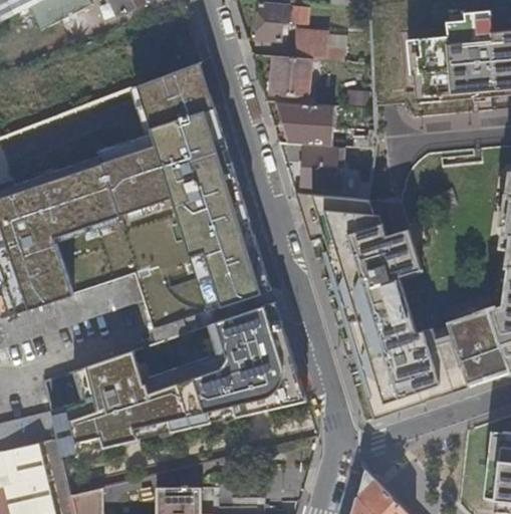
[(0,21),(10,16),(1,0),(0,0),(0,21)]
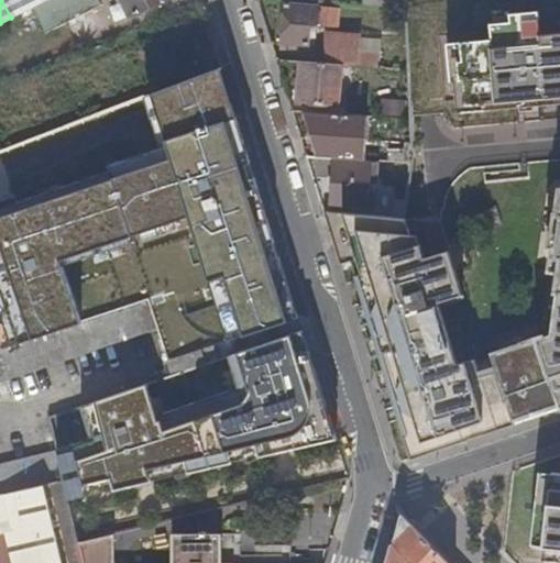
[(46,0),(1,0),(11,18),(36,6),(46,0)]
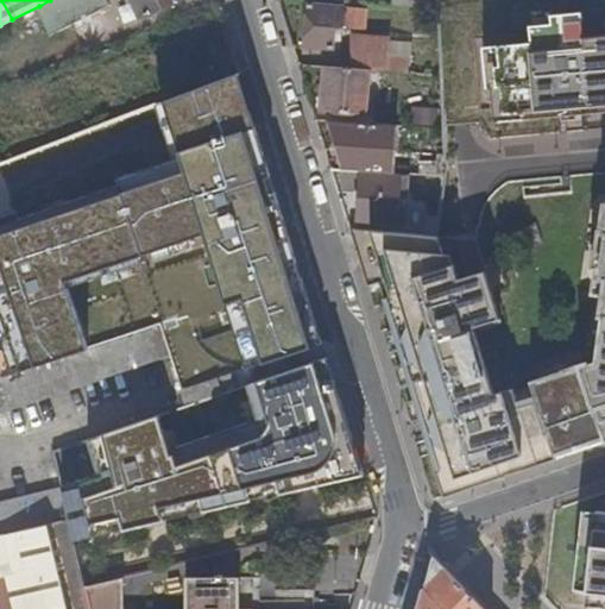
[(92,0),(50,0),(39,6),(51,19),(92,0)]
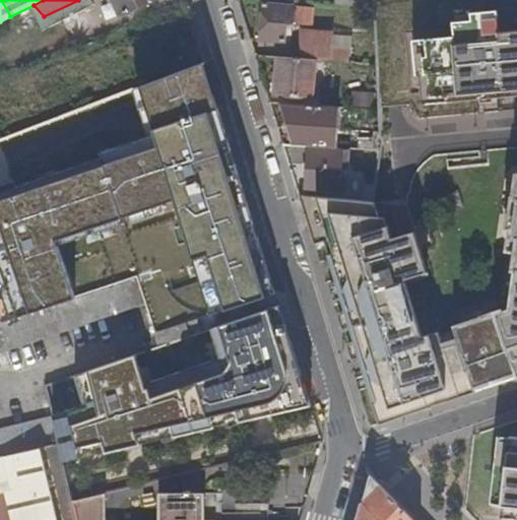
[(113,0),(121,15),(151,0),(113,0)]
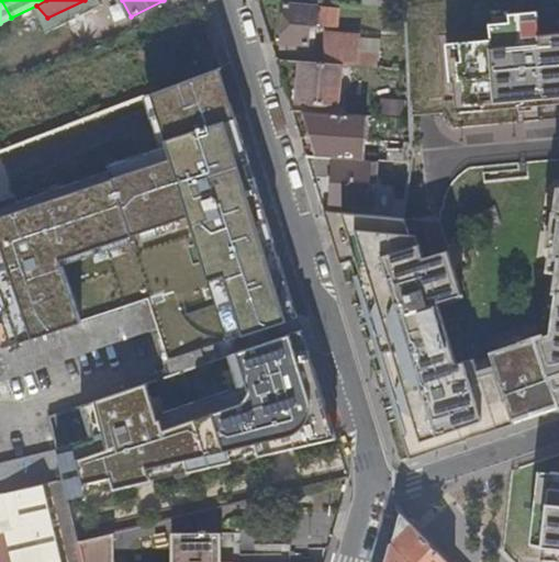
[(359,0),(359,7),(401,10),(400,0),(359,0)]
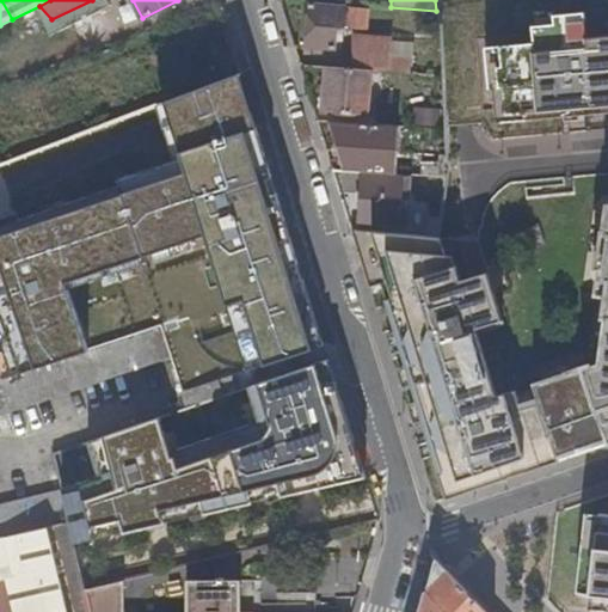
[(307,5),(304,47),(331,49),(333,29),(362,31),(364,11),(307,5)]
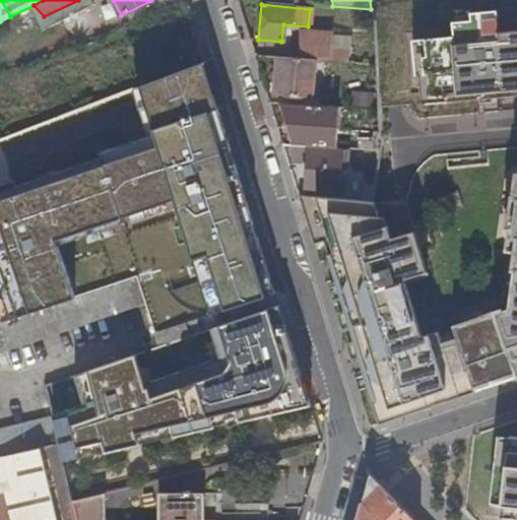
[(516,30),(498,34),(495,11),(467,14),(468,21),(451,23),(452,37),(410,41),(413,76),(416,76),(421,104),(437,103),(436,96),(459,94),(460,101),(516,95),(515,89),(516,88),(516,30)]
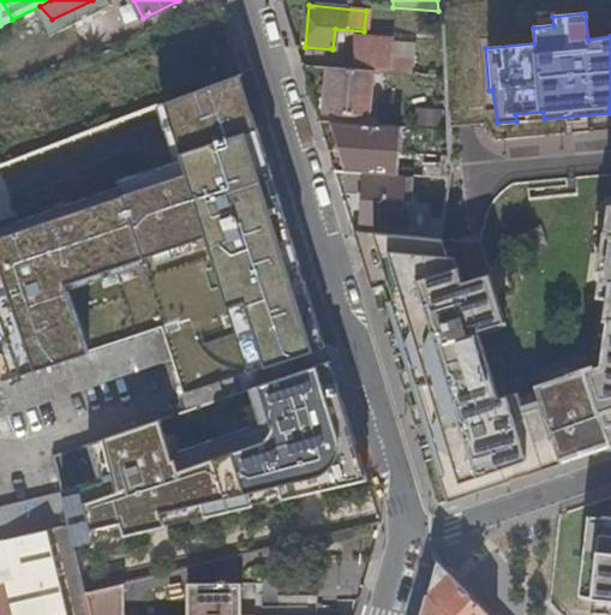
[(354,70),(370,72),(387,73),(407,75),(408,60),(388,59),(389,43),(354,41),(354,70)]
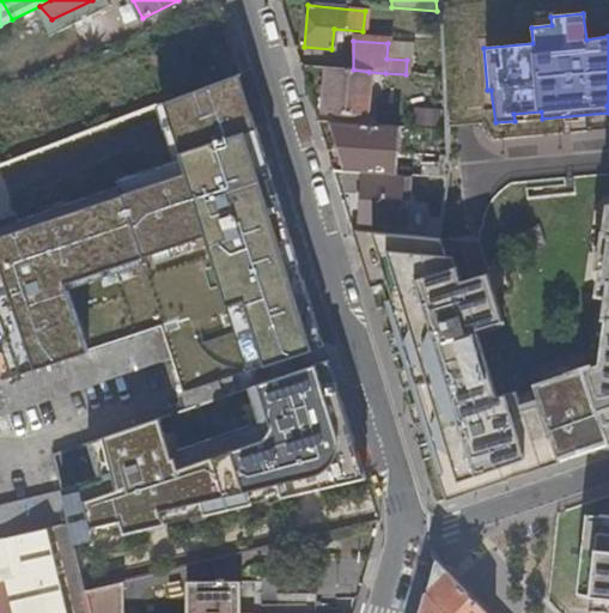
[(408,46),(388,43),(387,59),(407,60),(408,46)]
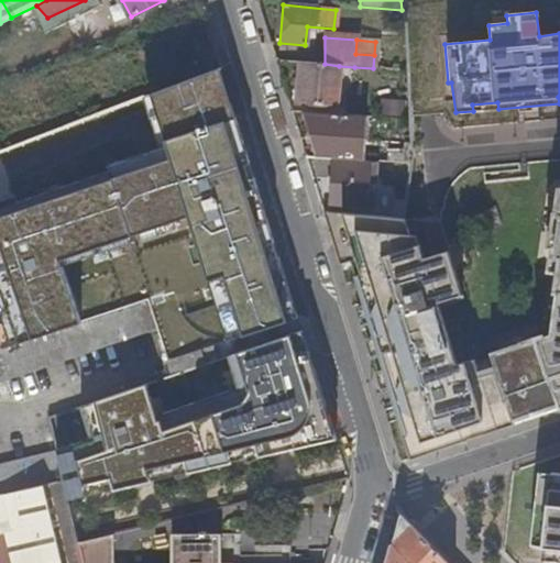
[(325,64),(299,62),(294,103),(333,108),(339,66),(325,64)]
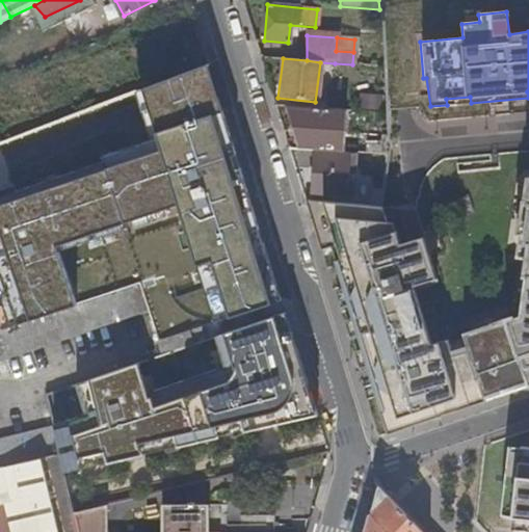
[(157,140),(0,192),(0,301),(9,328),(138,285),(159,354),(215,336),(284,313),(208,62),(140,88),(157,140)]
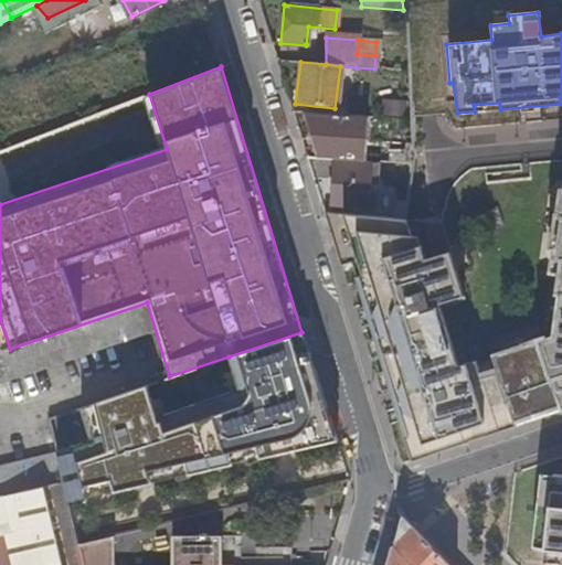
[(379,99),(379,116),(402,116),(402,99),(379,99)]
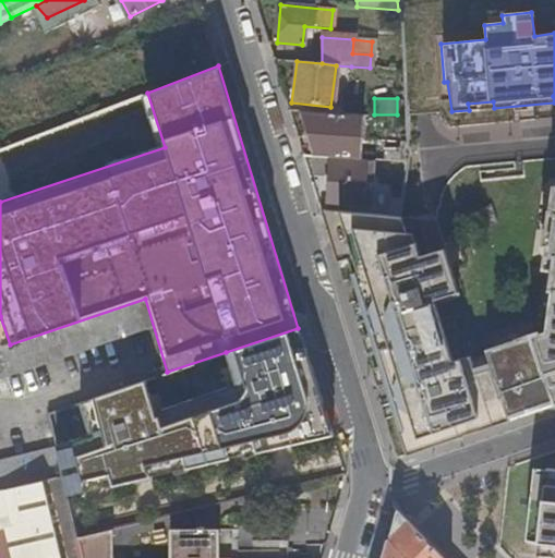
[(493,101),(468,104),(469,110),(494,108),(493,101)]
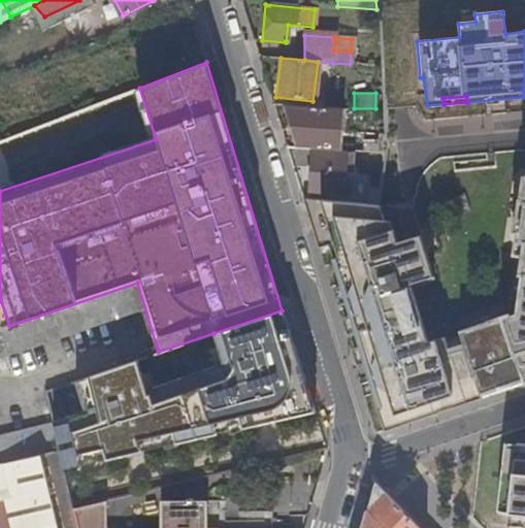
[(283,105),(295,149),(342,152),(340,110),(283,105)]
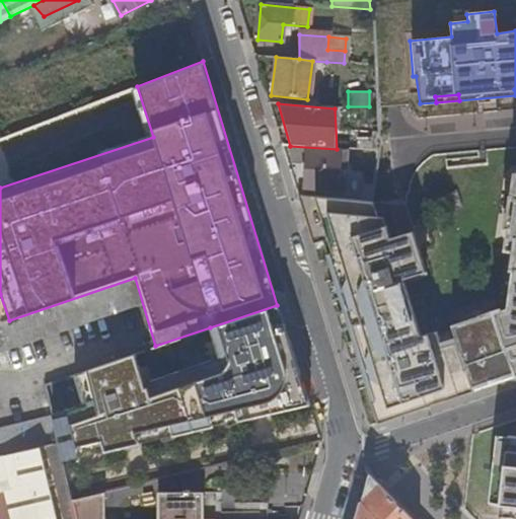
[(305,149),(301,190),(341,193),(343,182),(337,182),(337,176),(344,177),(346,153),(305,149)]
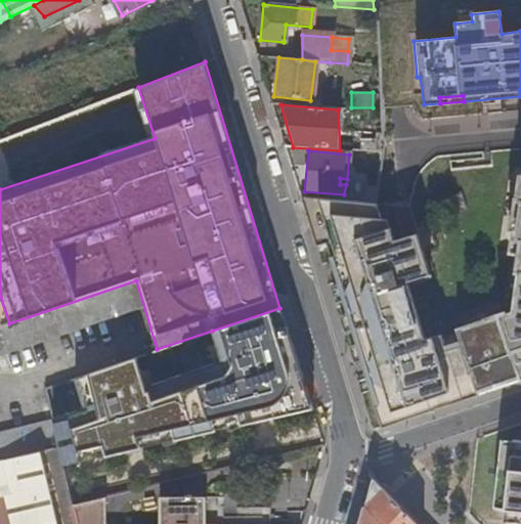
[(520,175),(520,176),(517,197),(516,197),(512,215),(510,215),(507,230),(508,230),(506,252),(517,253),(514,271),(517,271),(512,313),(504,316),(502,311),(454,329),(459,341),(443,345),(440,335),(423,340),(405,282),(429,275),(407,208),(298,195),(313,247),(323,244),(381,428),(520,380),(520,175)]
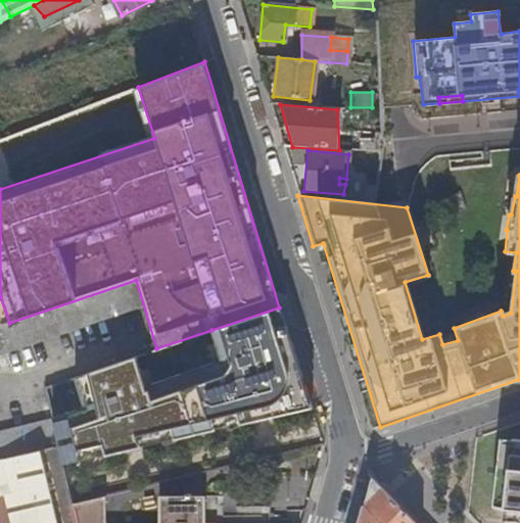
[(364,202),(382,203),(381,187),(366,185),(364,202)]
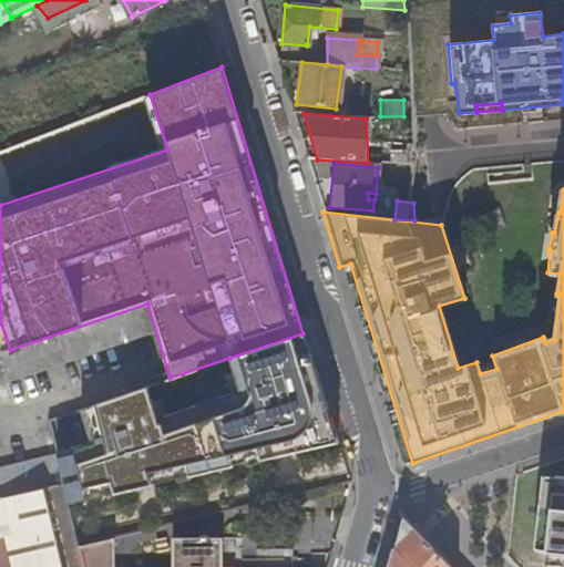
[(0,385),(156,332),(147,303),(121,312),(89,323),(10,350),(0,352),(0,385)]
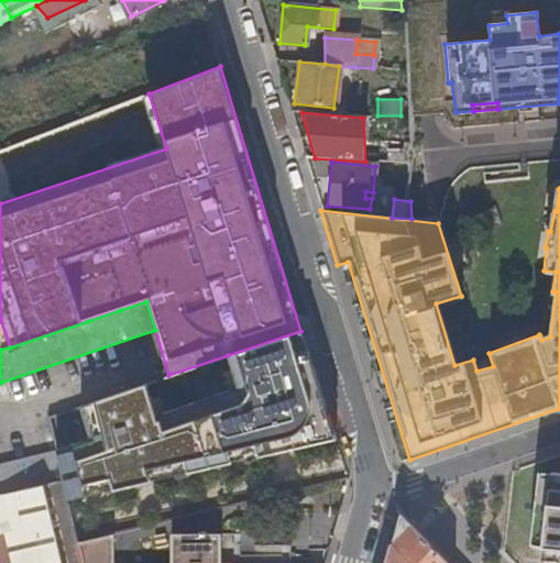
[(300,331),(228,355),(240,388),(156,416),(145,383),(78,406),(90,439),(54,452),(62,481),(66,500),(333,438),(300,331)]
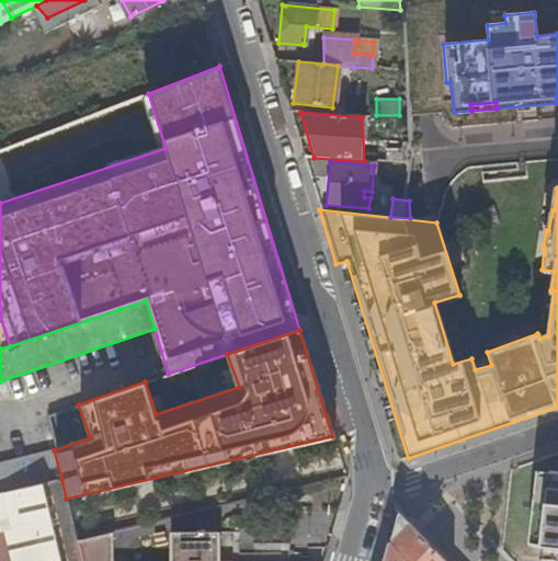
[(487,352),(471,358),(475,369),(491,365),(487,352)]
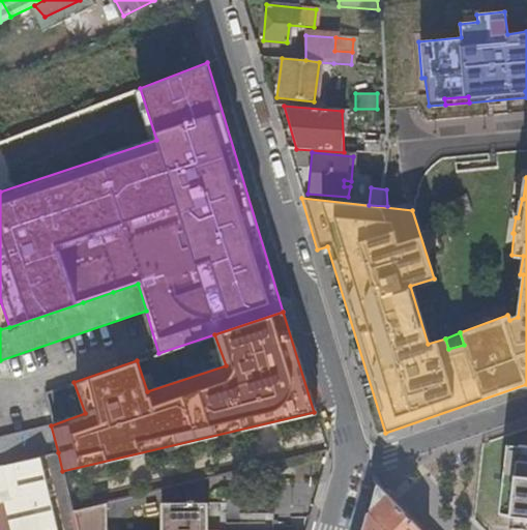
[(0,466),(58,452),(51,425),(0,438),(0,466)]
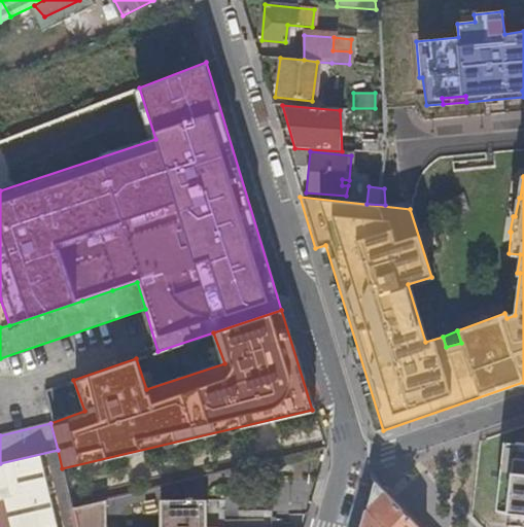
[(523,444),(515,444),(513,455),(501,455),(499,480),(511,482),(509,516),(523,517),(523,444)]
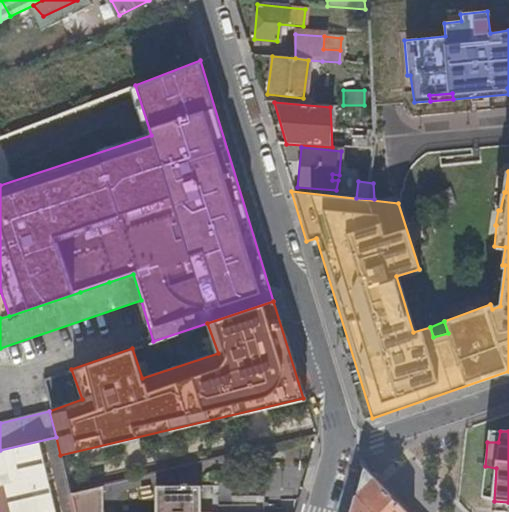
[(60,455),(56,437),(0,450),(0,484),(12,481),(19,511),(73,511),(69,493),(60,455)]
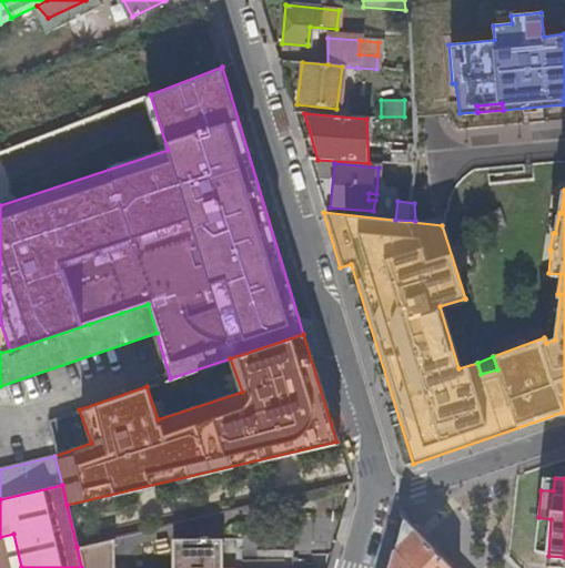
[(548,556),(551,519),(538,517),(536,554),(548,556)]
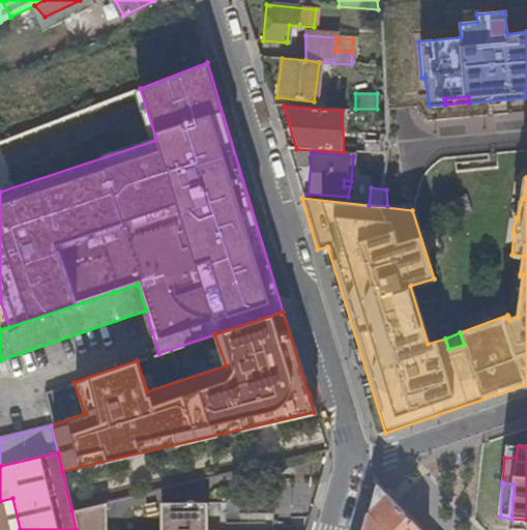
[(375,483),(364,519),(361,529),(420,529),(387,496),(375,483)]
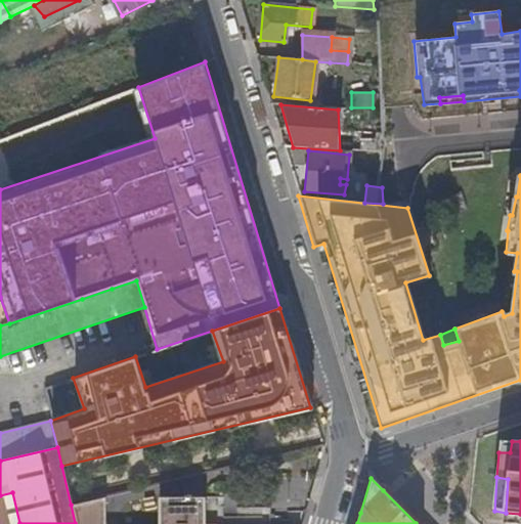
[(203,523),(203,518),(202,497),(190,497),(189,494),(183,494),(183,497),(158,497),(158,523),(114,523),(115,494),(71,505),(75,523),(203,523)]
